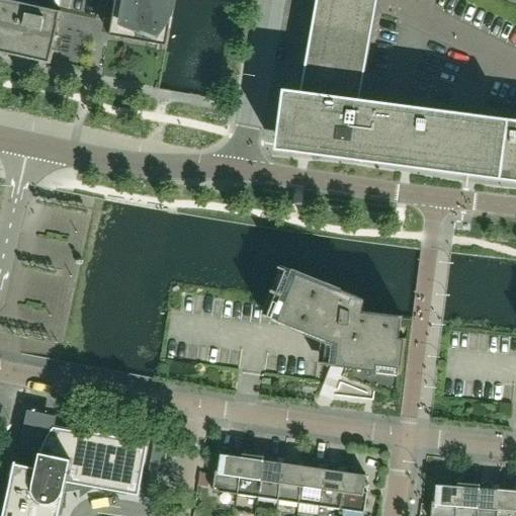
[(0,51),(48,63),(60,11),(59,11),(59,10),(11,0),(0,0),(0,51)]
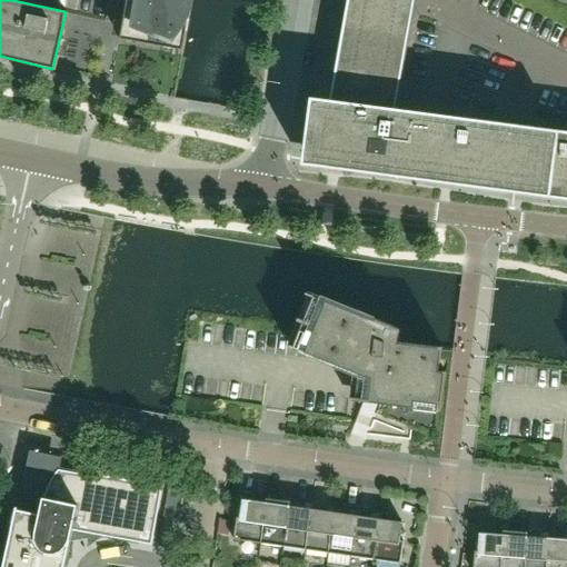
[(125,0),(118,38),(125,39),(181,49),(190,0),(125,0)]
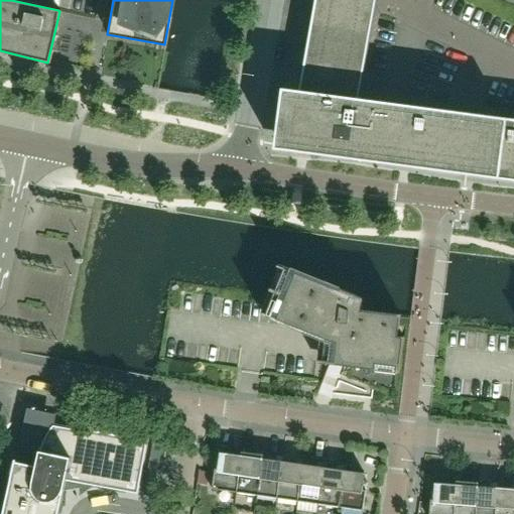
[(313,0),(297,90),(280,88),(272,148),(353,159),(446,171),(457,172),(468,174),(496,178),(502,178),(510,179),(513,179),(513,0),(313,0)]
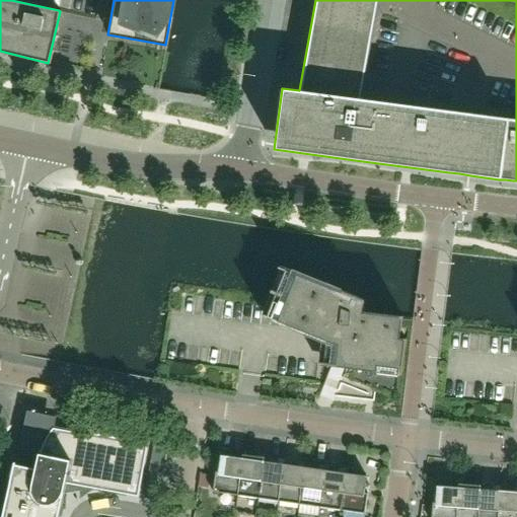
[(398,338),(400,318),(400,315),(401,315),(361,310),(362,299),(358,297),(358,296),(279,265),(278,267),(280,268),(271,289),(270,291),(268,297),(265,305),(262,313),(263,314),(262,315),(293,327),(320,340),(318,361),(317,361),(317,363),(325,364),(326,364),(329,365),(323,382),(318,394),(331,399),(334,394),(341,377),(395,398),(396,398),(399,373),(403,338),(402,338),(398,338)]
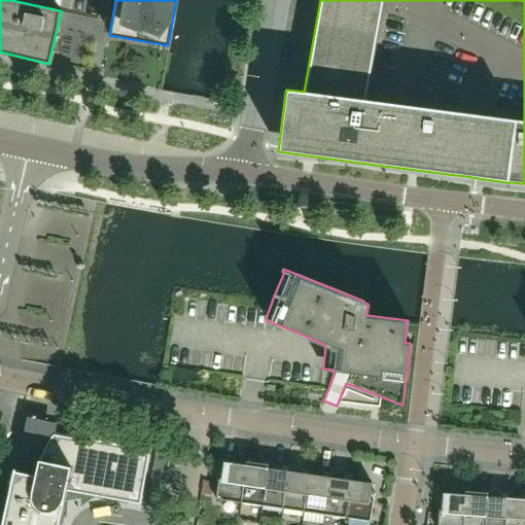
[(57,524),(65,489),(139,502),(149,449),(73,434),(72,436),(53,432),(50,432),(47,432),(43,432),(40,432),(37,433),(35,434),(32,435),(29,438),(28,439),(25,442),(23,444),(22,446),(21,447),(20,449),(16,454),(0,524),(57,524)]
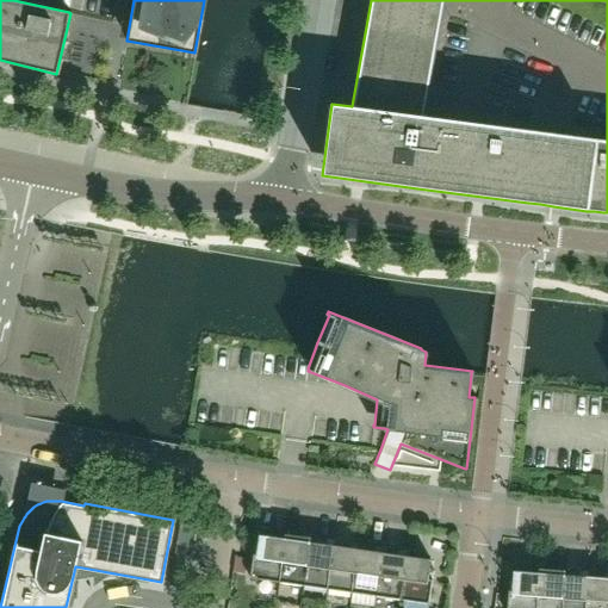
[(278,581),(284,537),(259,533),(256,553),(252,552),(248,577),(278,581)]
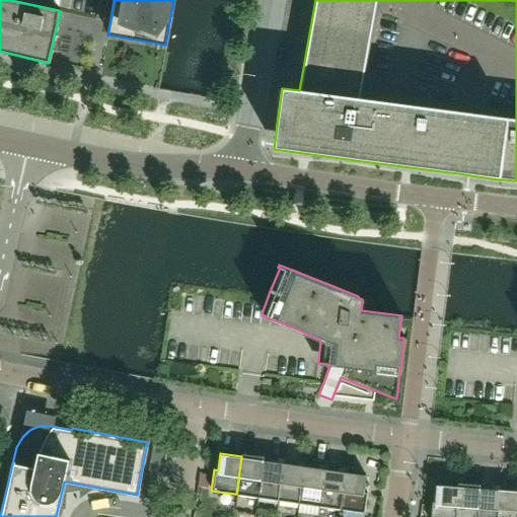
[(256,497),(262,459),(263,456),(241,453),(241,456),(236,494),(256,497)]
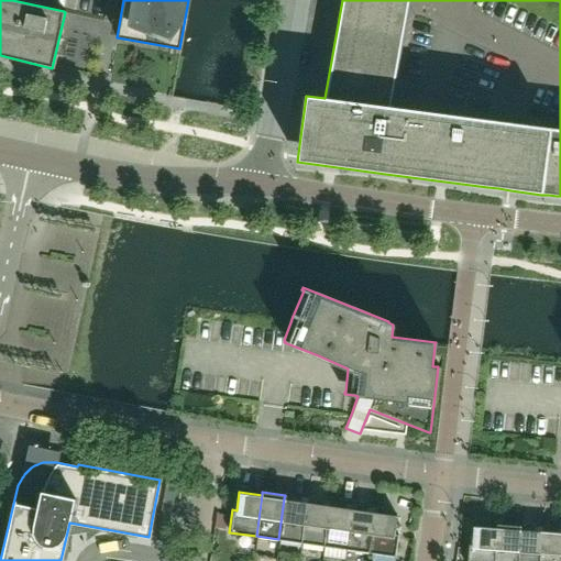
[(300,542),(306,502),(284,498),(278,539),(300,542)]
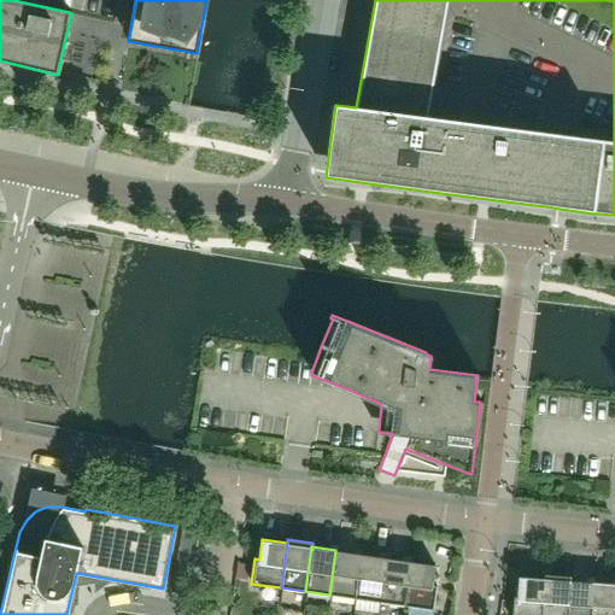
[(353,598),(361,554),(335,550),(329,595),(353,598)]
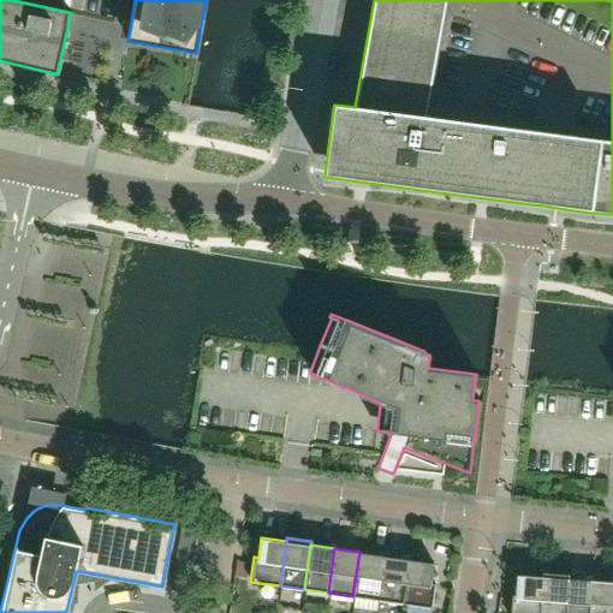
[(376,600),(384,555),(359,552),(352,596),(376,600)]
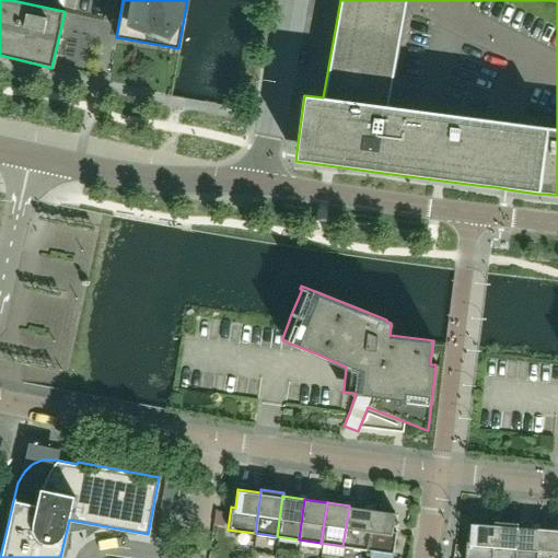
[(365,549),(371,509),(349,506),(343,546),(365,549)]
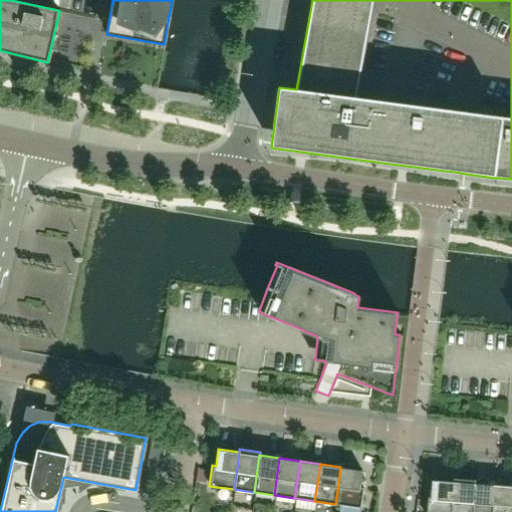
[(196,467),(195,480),(205,481),(206,468),(196,467)]
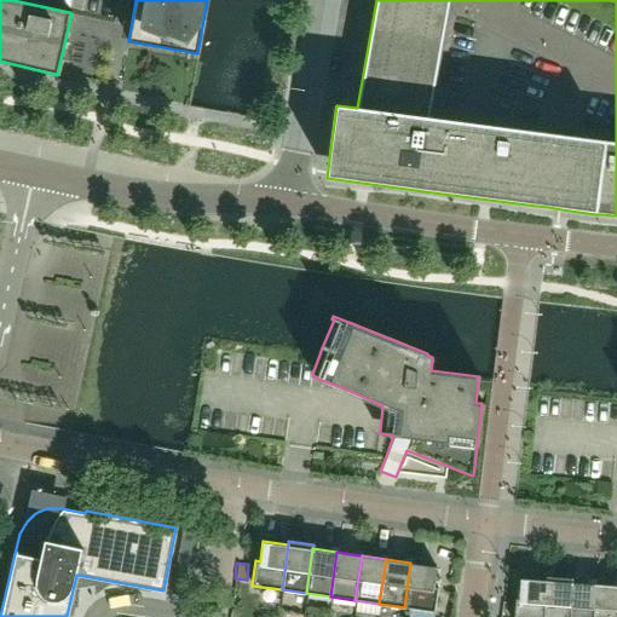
[(437,587),(433,586),(436,566),(410,563),(404,607),(433,611),(437,587)]
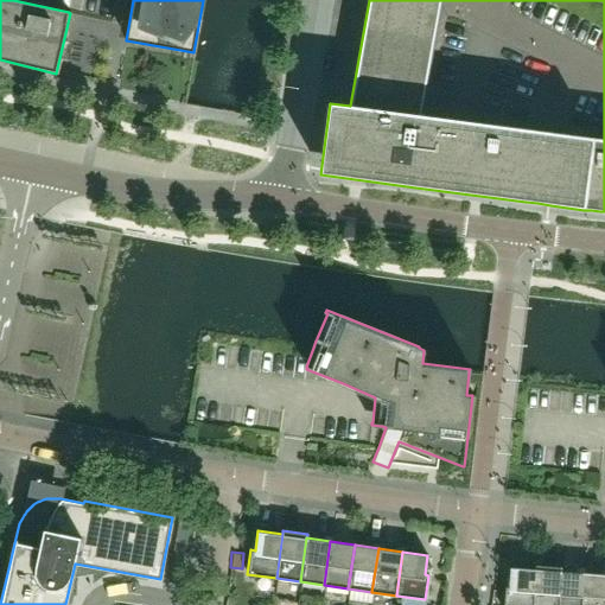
[(556,604),(560,571),(560,566),(535,565),(535,568),(532,604),(556,604)]
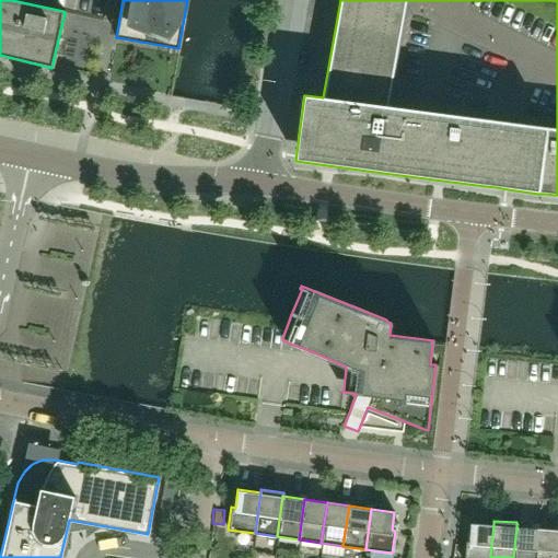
[(490,557),(493,524),(471,523),(469,541),(465,541),(463,557),(490,557)]
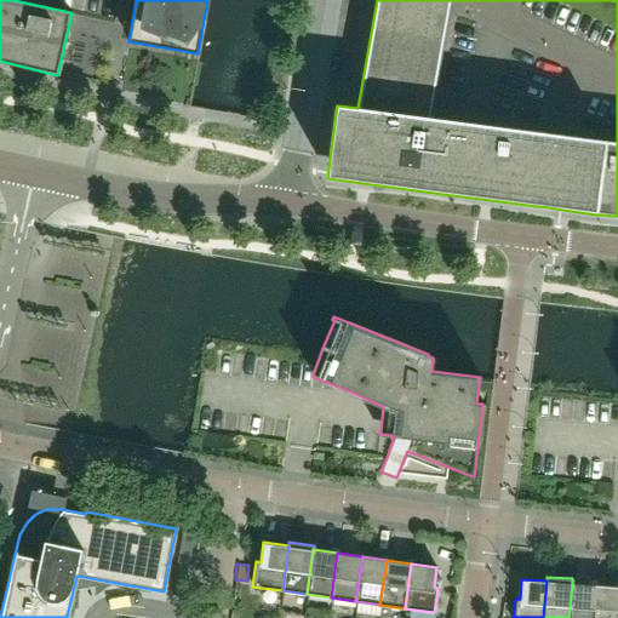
[(593,617),(596,585),(572,583),(568,617),(593,617)]
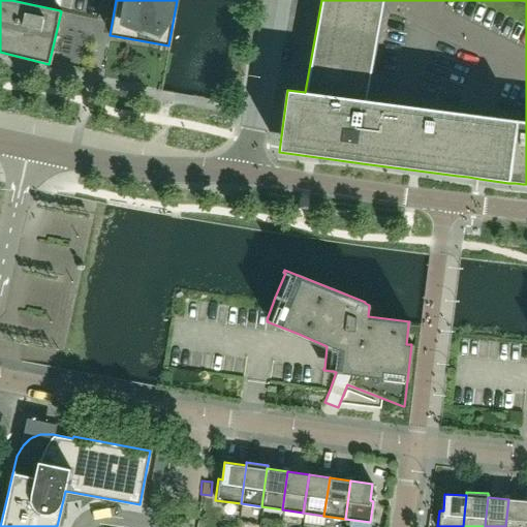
[(526,526),(526,500),(508,499),(505,526),(526,526)]
